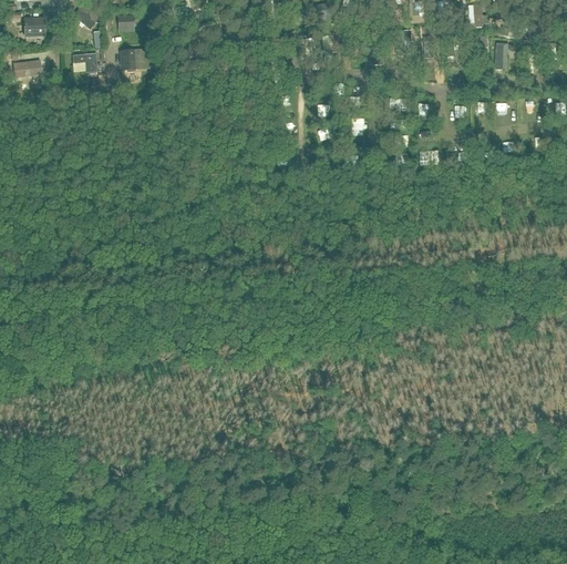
[(73,16),(89,28),(99,17),(83,3),(73,16)]
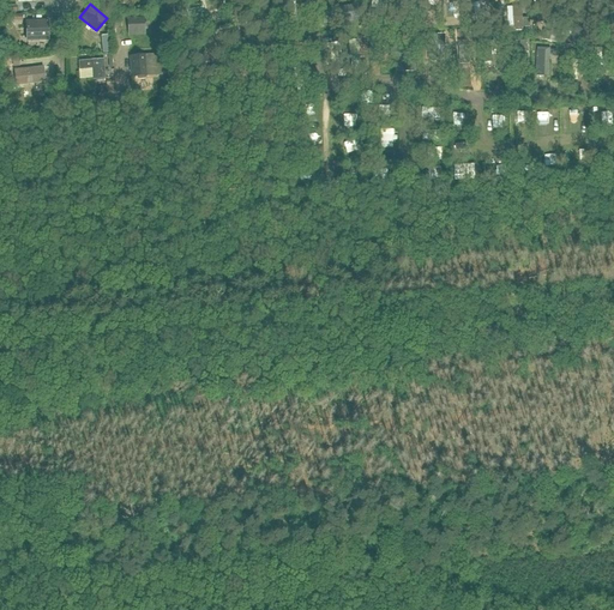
[(128,32),(144,31),(143,16),(127,16),(128,32)]
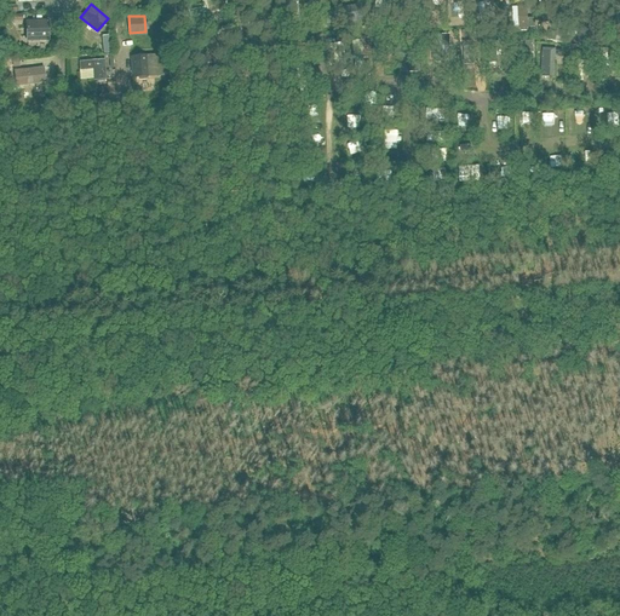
[(47,36),(47,19),(27,19),(28,38),(47,36)]
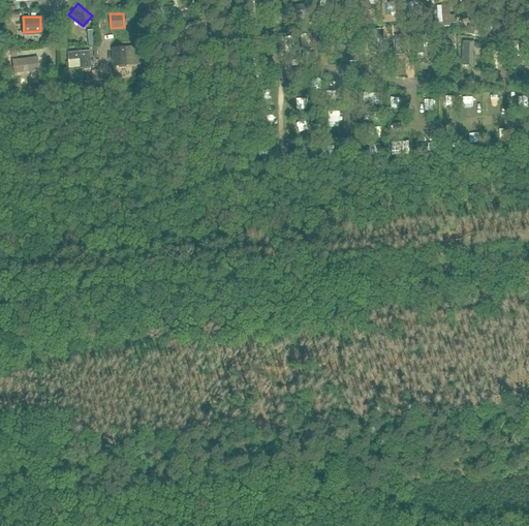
[(113,64),(127,63),(126,45),(112,47),(113,64)]
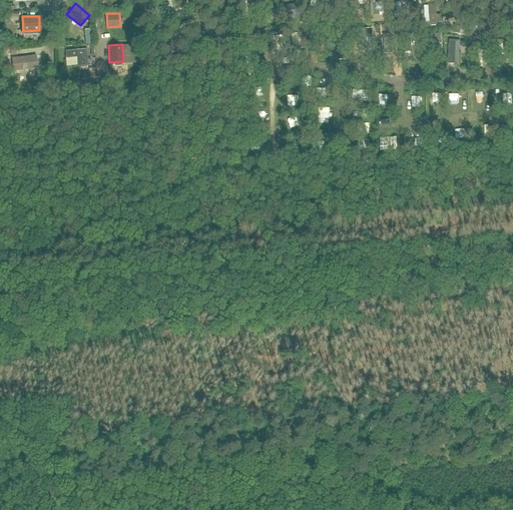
[(65,49),(66,56),(79,55),(80,64),(88,63),(86,47),(65,49)]
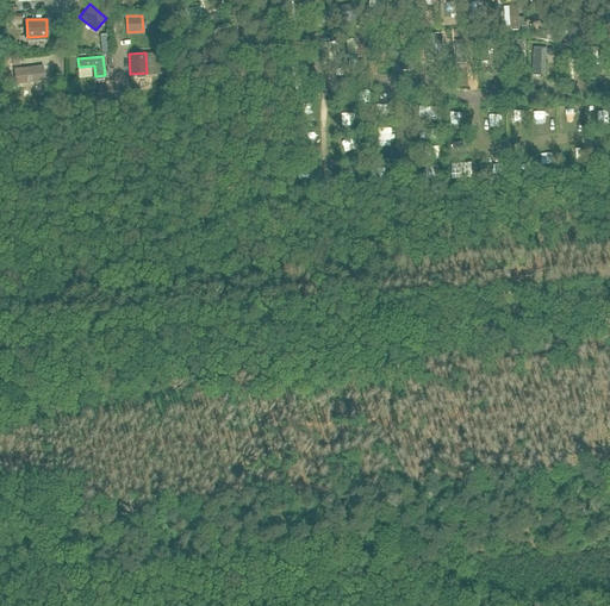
[(44,79),(43,64),(14,67),(16,77),(29,75),(30,80),(44,79)]
